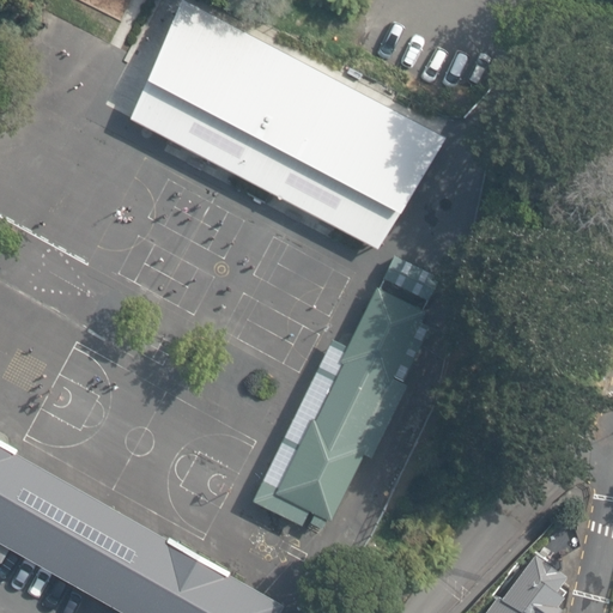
[(378,248),(447,137),(186,0),(181,0),(129,117),(378,248)]
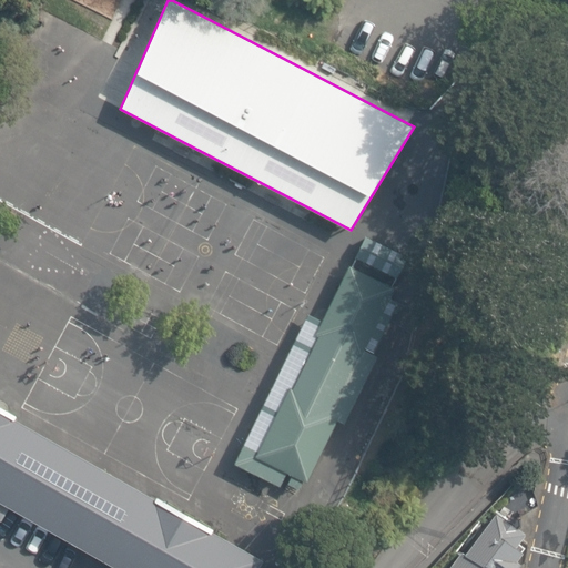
[(408,256),(366,236),(356,259),(397,279),(408,256)]
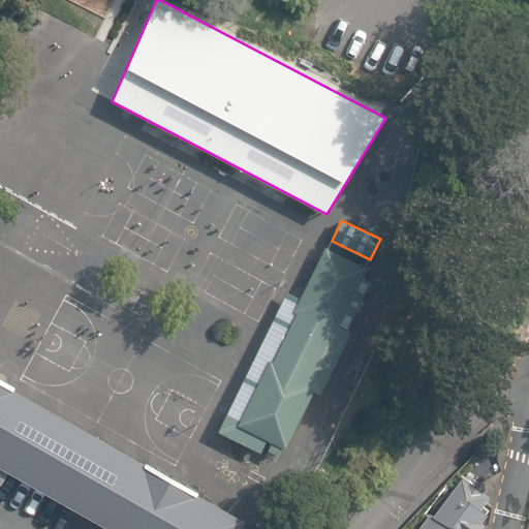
[(268,439),(274,442),(270,450),(279,456),(282,448),(286,450),(315,393),(321,396),(353,331),(341,324),(368,269),(327,248),(301,301),(287,294),(219,433),(261,453),(268,439)]
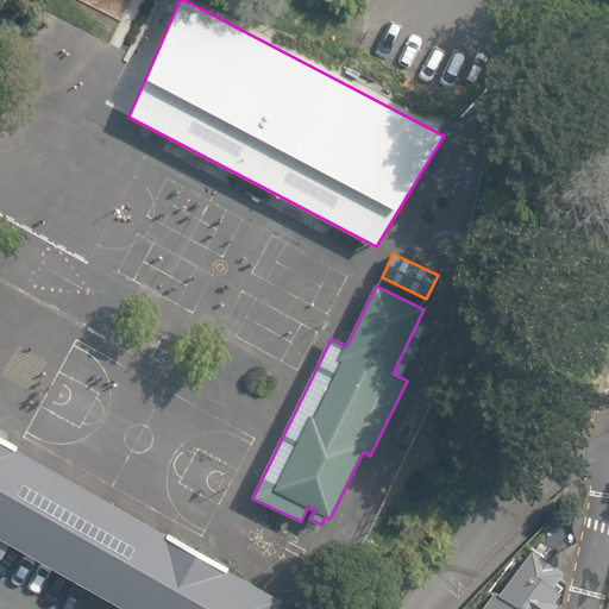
[(0,557),(2,558),(11,544),(127,608),(277,608),(284,598),(228,566),(231,564),(169,528),(168,532),(18,446),(19,443),(0,431),(0,557)]
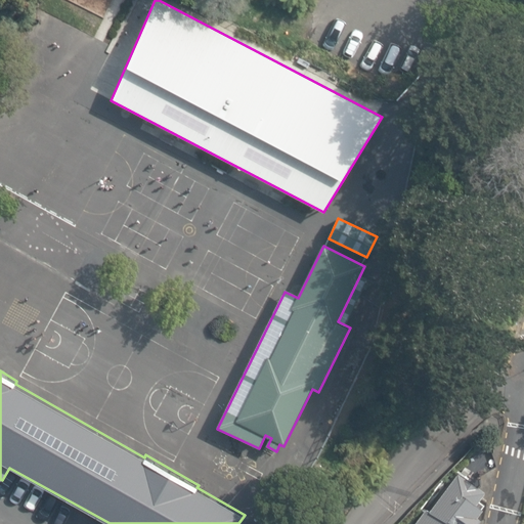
[(454,479),(425,513),(442,523),(482,523),(492,512),(454,479)]
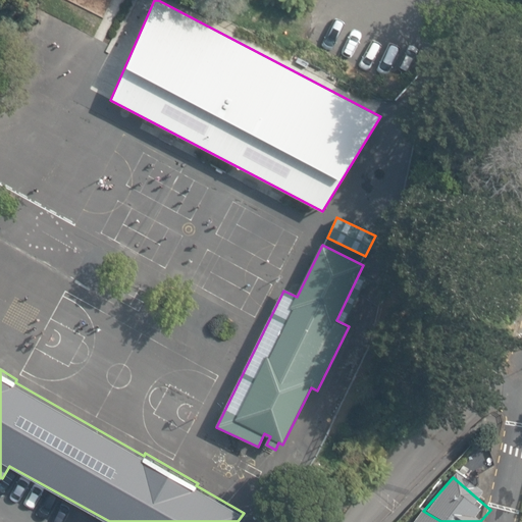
[(440,521),(423,511),(416,521),(440,521)]
